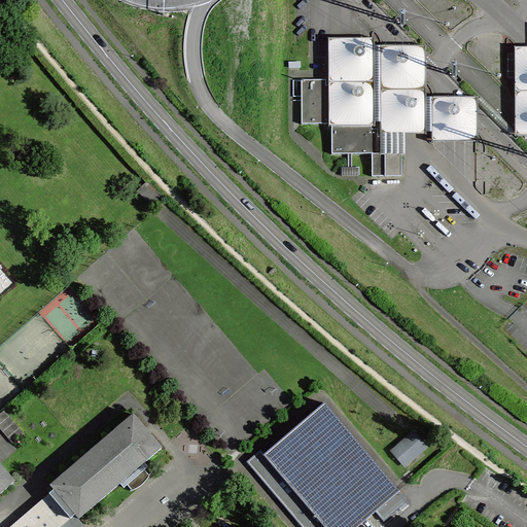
[(378,136),(381,136),(381,153),(401,153),(401,155),(406,155),(406,134),(431,134),(431,142),(478,142),(478,123),(478,97),(451,97),(426,97),(426,44),(393,41),(375,44),(375,36),(361,36),(327,36),(327,84),(329,84),(329,113),(336,113),(342,113),(342,126),(372,126),(372,129),(378,129),(378,136)]
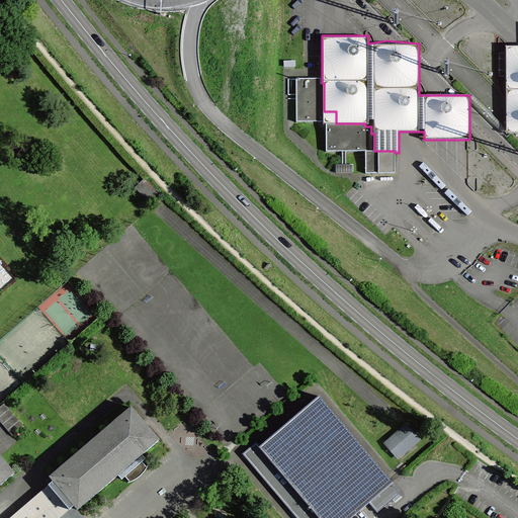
[(517,46),(505,47),(505,53),(507,53),(507,76),(505,76),(505,110),(506,133),(517,132),(517,46)]
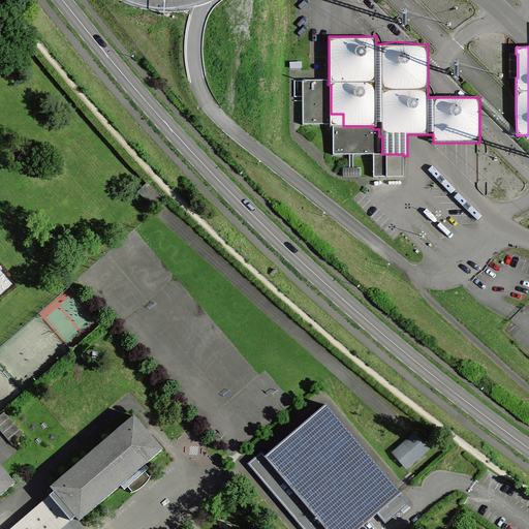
[(509,78),(516,78),(518,78),(518,54),(516,54),(509,54),(509,78)]
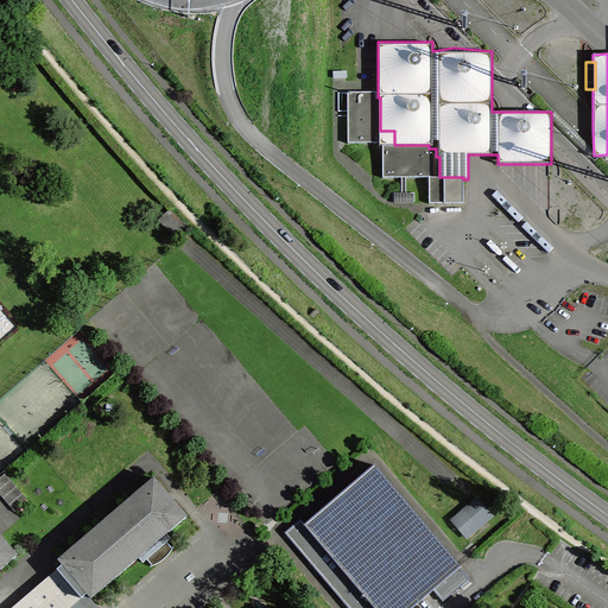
[(348,143),(382,143),(382,177),(429,177),(429,203),(463,203),(463,179),(463,177),(439,177),(439,157),(436,157),(436,149),(429,149),(429,145),(394,145),(394,131),(387,131),(380,131),(380,97),(378,97),(375,97),(375,92),(347,92),(348,143)]
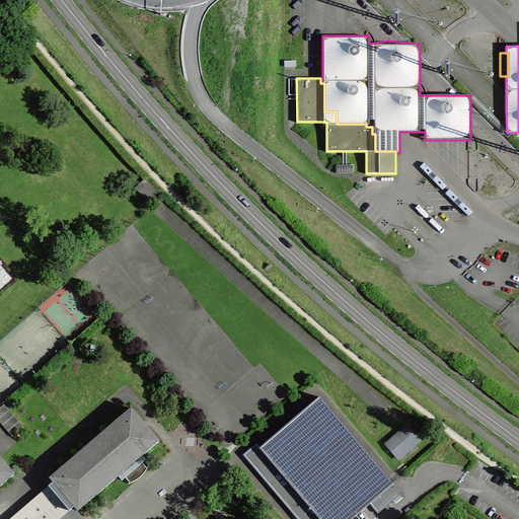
[(392,480),(388,475),(319,396),(320,396),(320,395),(261,447),(257,443),(245,453),(301,518),(350,518),(371,501),(380,510),(401,491),(394,483),(393,482),(394,480),(393,479),(392,480)]
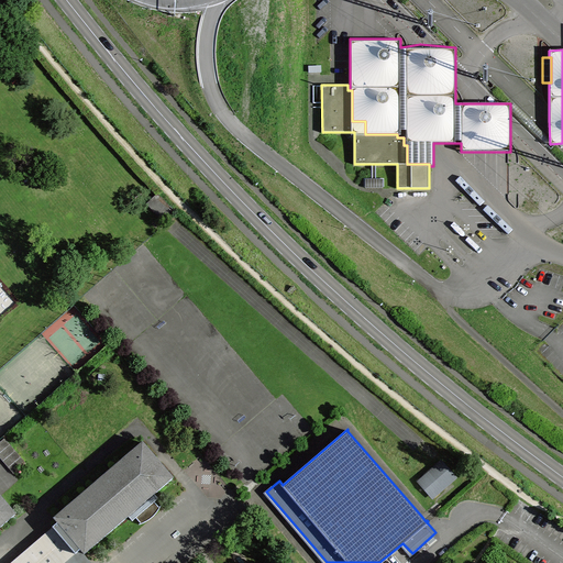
[(4,438),(0,440),(0,457),(13,473),(25,463),(4,438)]
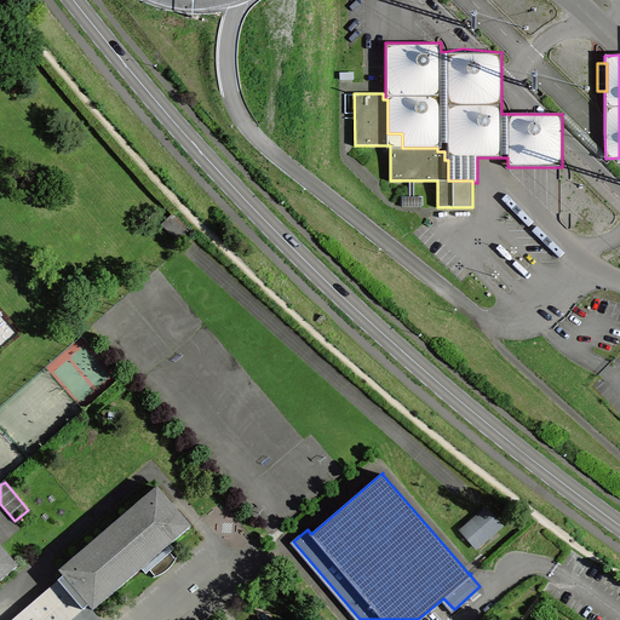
[(89,604),(92,609),(141,568),(170,544),(189,526),(156,487),(59,570),(63,575),(58,580),(84,609),(89,604)]
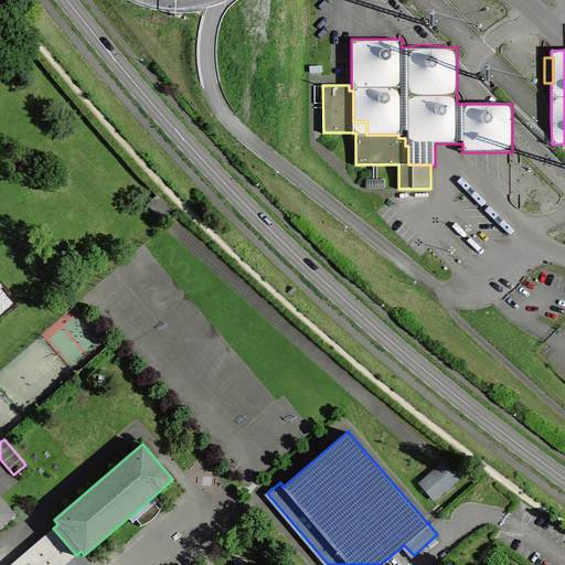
[(419,480),(435,497),(458,477),(443,460),(419,480)]
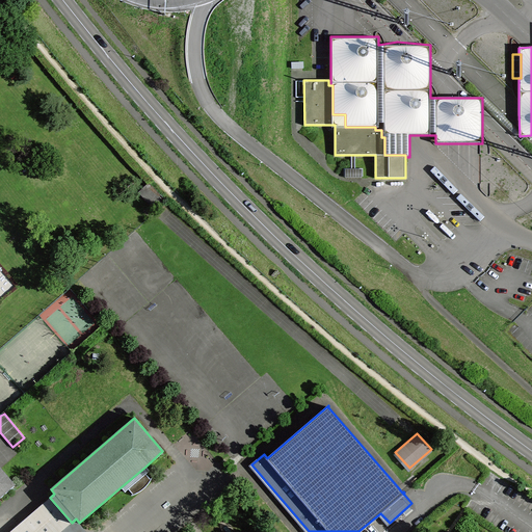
[(149,471),(145,467),(121,487),(125,491),(128,488),(133,494),(137,491),(142,487),(147,483),(150,479),(145,473),(149,471)]
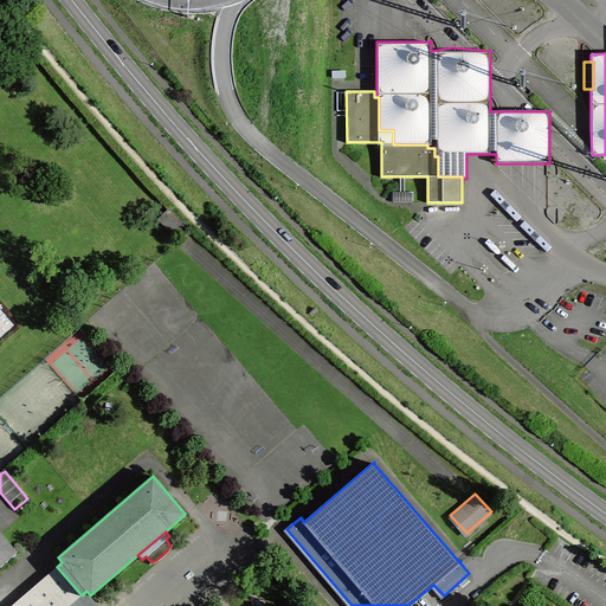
[(0,534),(0,566),(17,553),(0,534)]
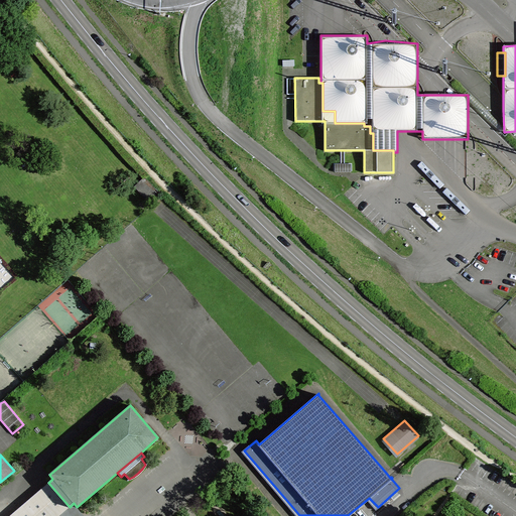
[(48,483),(8,515),(58,515),(70,507),(48,483)]
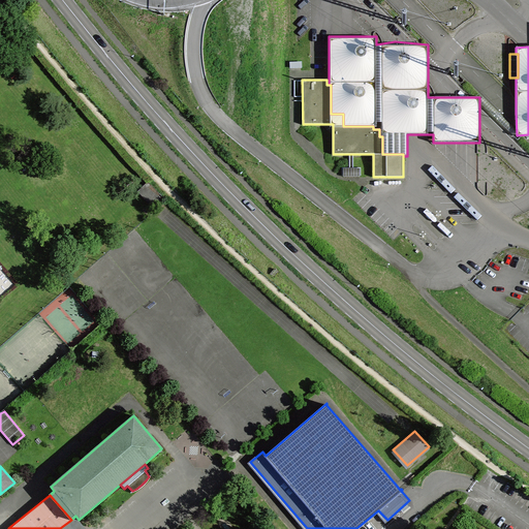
[(60,528),(86,528),(79,520),(75,516),(71,520),(60,528)]
